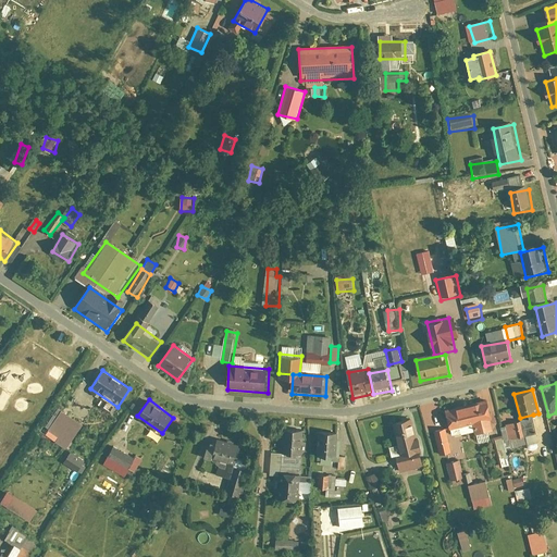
[(486,399),(445,410),(449,429),(472,422),(475,433),(494,428),(486,399)]
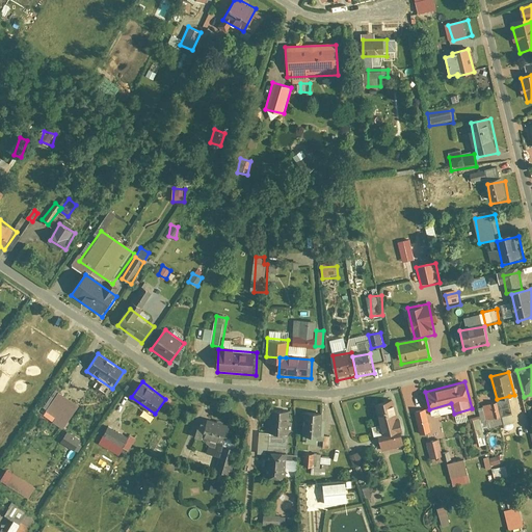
[(52,421),(62,428),(78,405),(58,392),(46,410),(54,417),(52,421)]
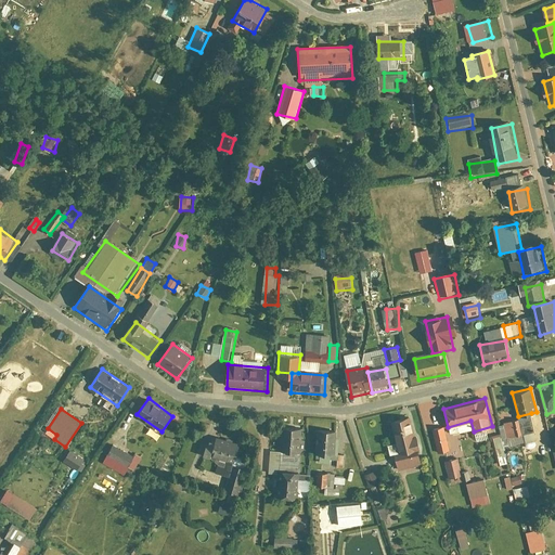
[(531,413),(518,416),(519,420),(523,434),(534,430),(536,430),(531,413)]
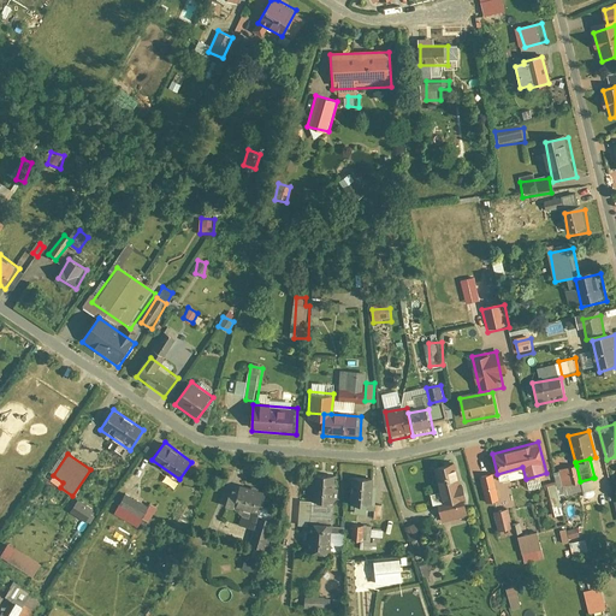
[(465,499),(455,462),(434,468),(444,504),(465,499)]
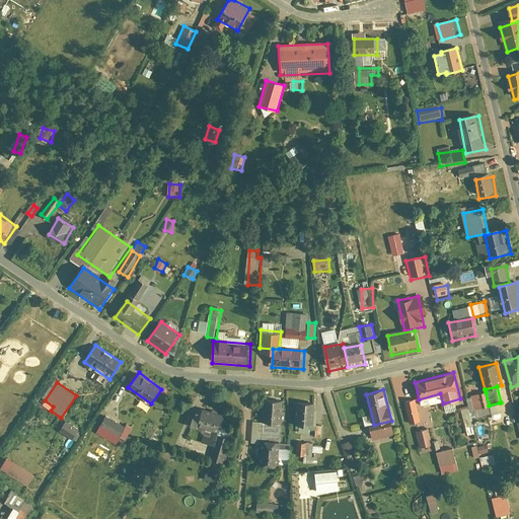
[(475,409),(489,405),(486,392),(471,395),(475,409)]
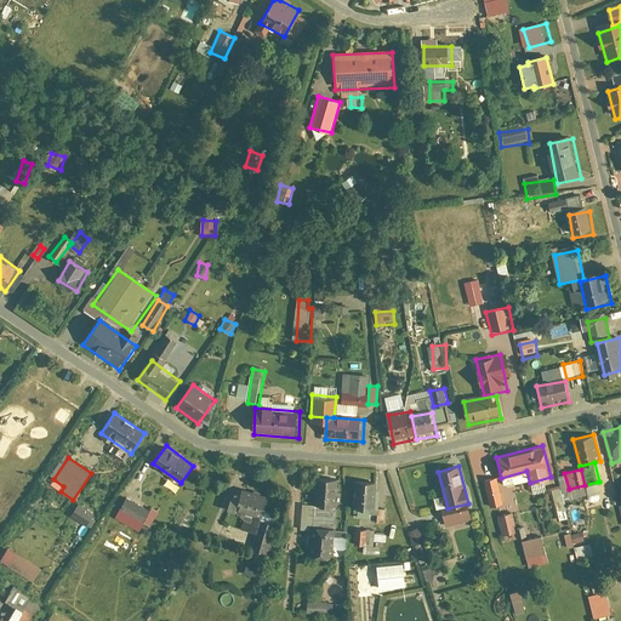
[(336,506),(339,479),(314,477),(312,505),(336,506)]
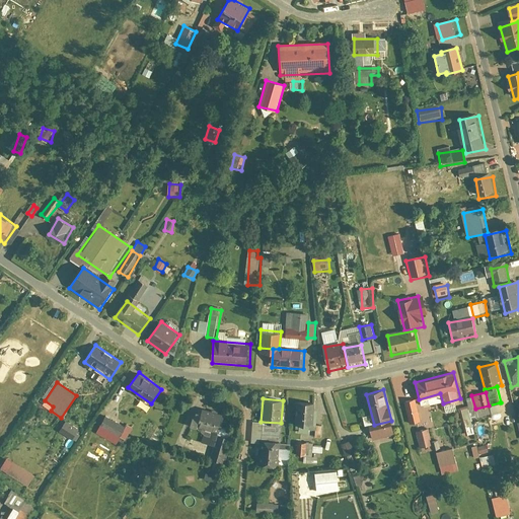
[(410,423),(420,420),(415,398),(404,401),(410,423)]
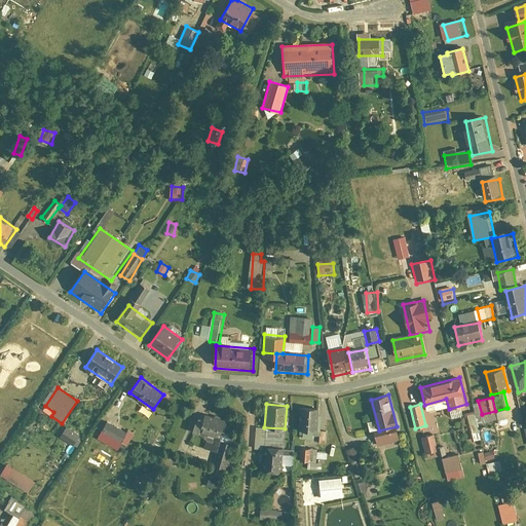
[(317,430),(318,408),(299,408),(298,430),(317,430)]
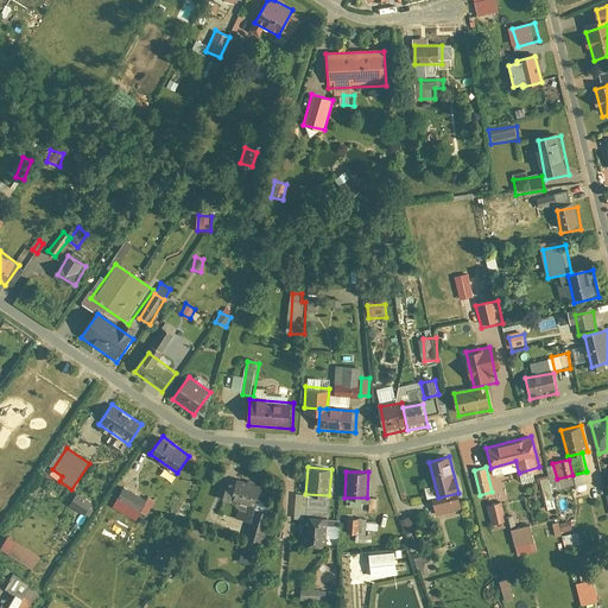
[(572,475),(557,479),(559,489),(588,482),(586,472),(572,475)]
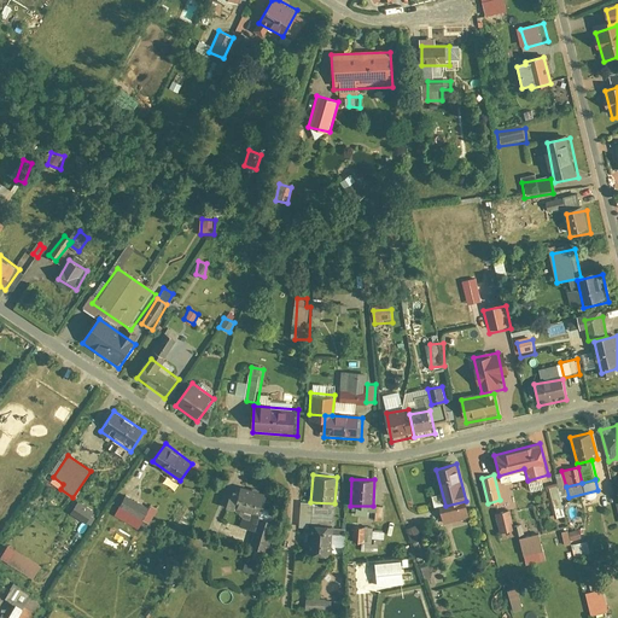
[(233,507),(261,514),(267,490),(239,484),(233,507)]
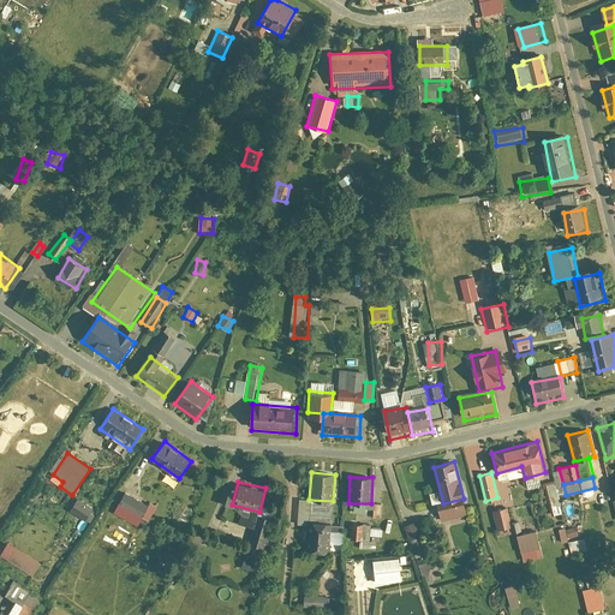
[(139,524),(150,507),(127,494),(117,511),(139,524)]
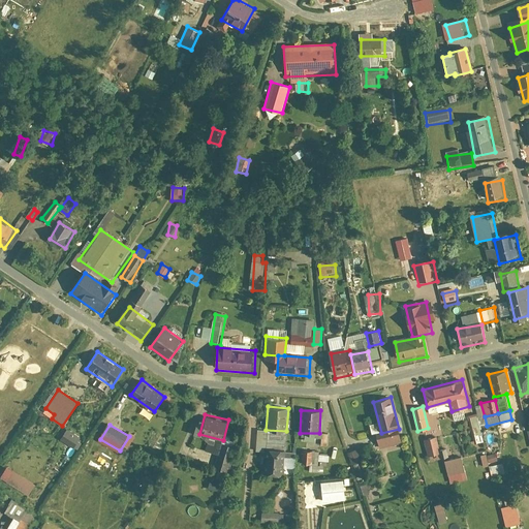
[(73,446),(80,437),(66,429),(60,438),(73,446)]
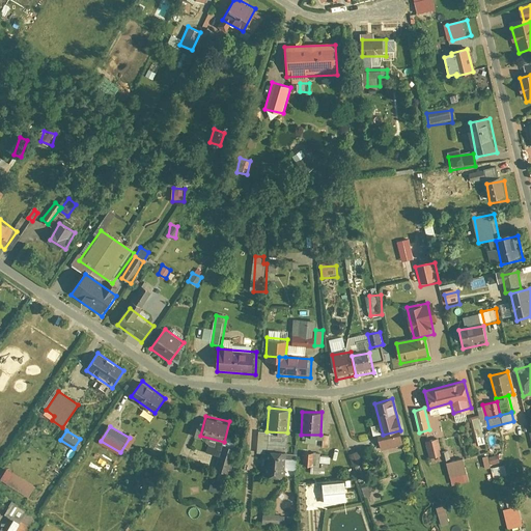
[(285,453),(287,432),(267,431),(257,430),(256,451),(266,452),(285,453)]
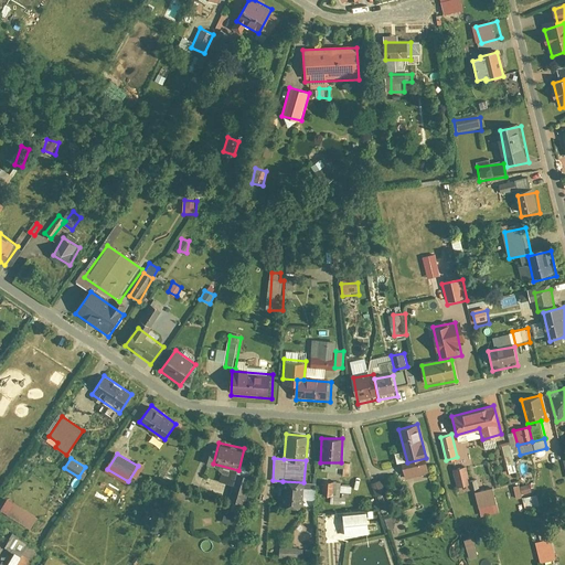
[(429,472),(426,458),(407,462),(402,464),(406,479),(429,472)]
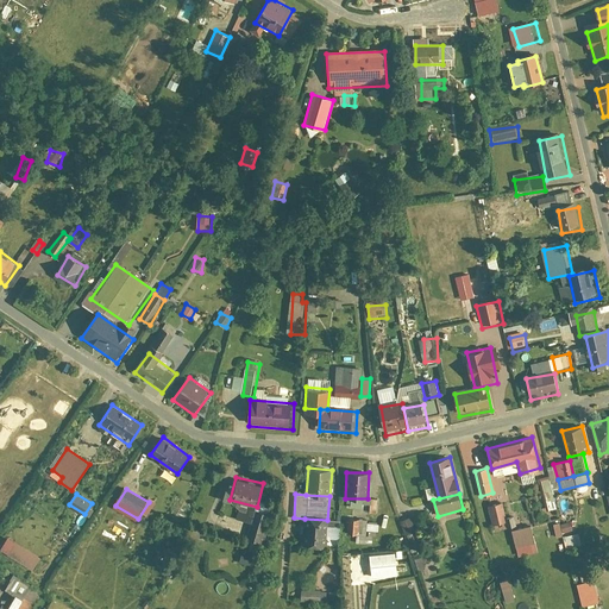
[(488,506),(493,523),(506,520),(506,518),(501,502),(488,506)]
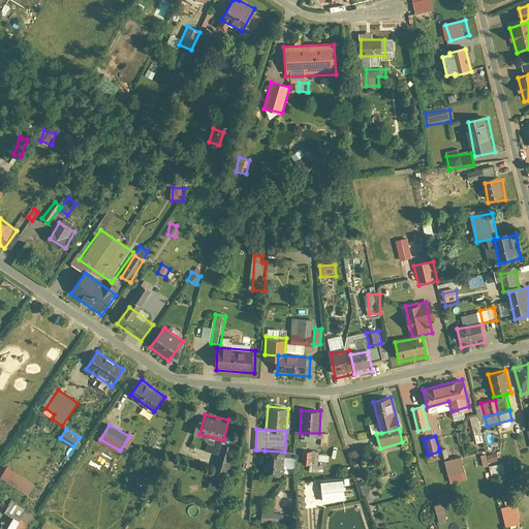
[(214,467),(229,471),(237,446),(221,442),(214,467)]
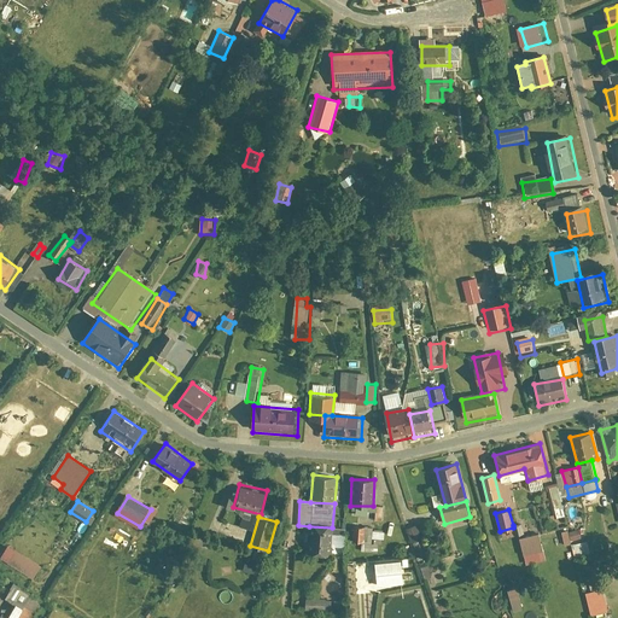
[(522,523),(513,525),(513,528),(516,535),(524,532),(522,523)]
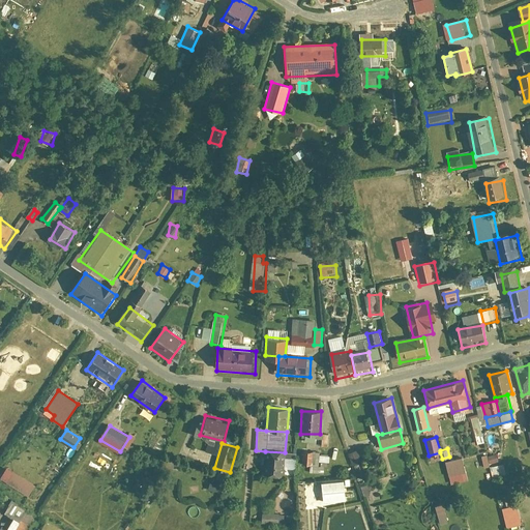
[(349,452),(353,464),(362,461),(358,449),(349,452)]
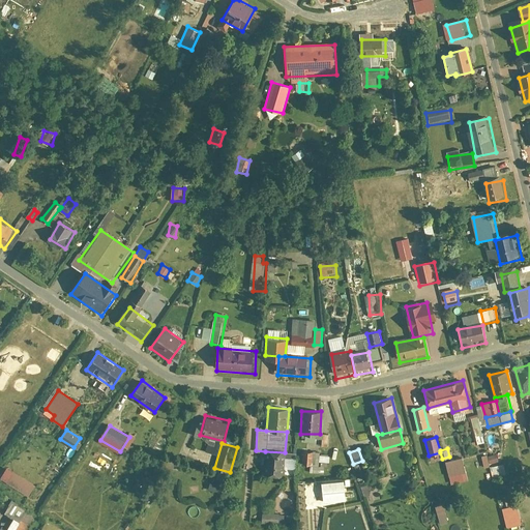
[(285,452),(265,451),(264,475),(284,476),(286,452),(285,452)]
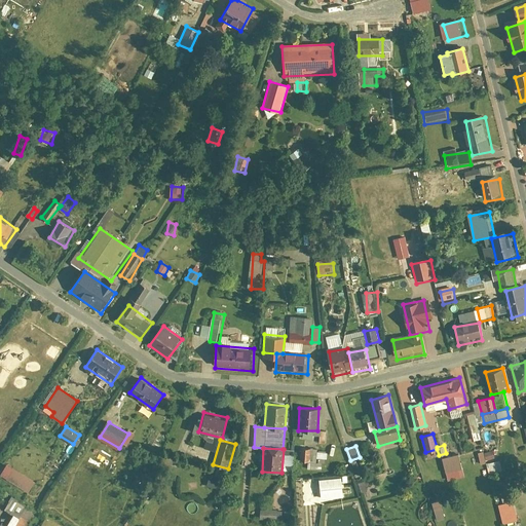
[(318,448),(302,448),(302,461),(318,462),(318,448)]
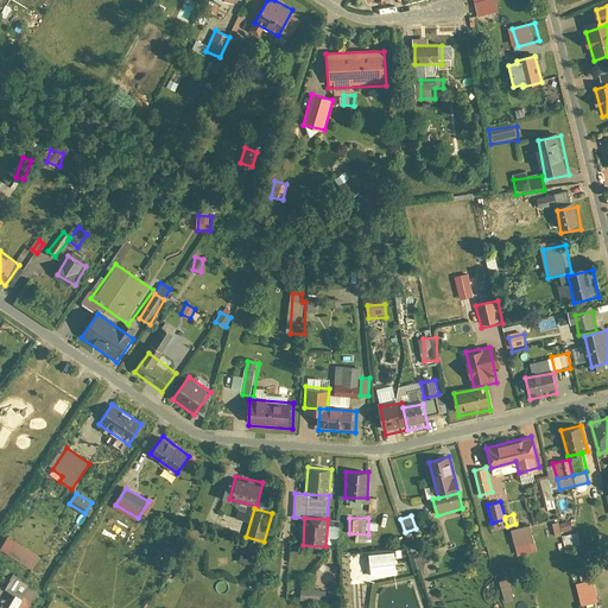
[(563,533),(572,530),(570,520),(559,524),(563,533)]
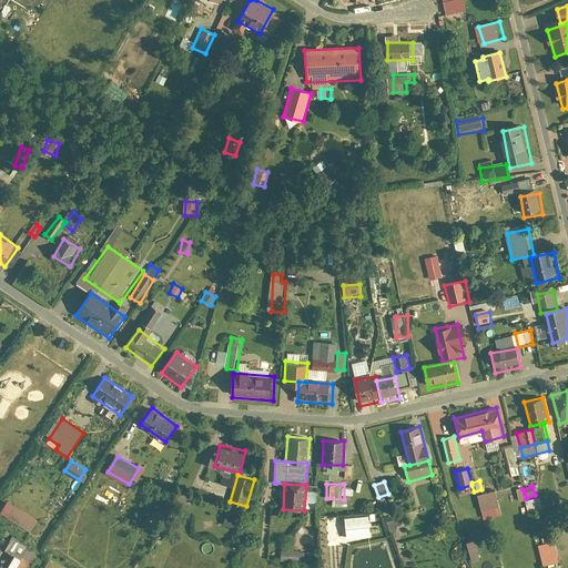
[(484,519),(501,514),(496,489),(477,494),(484,519)]
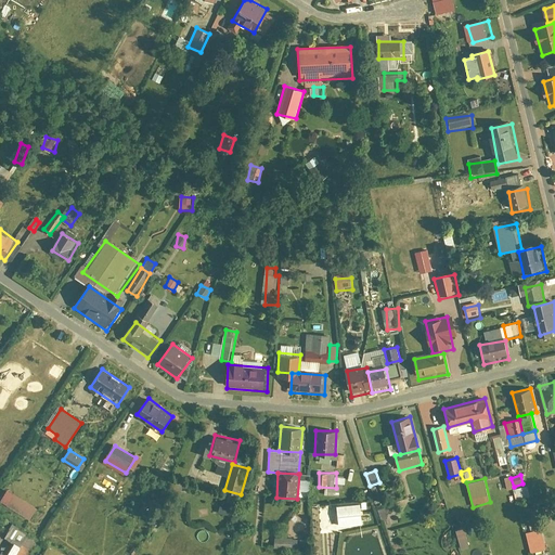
[(518,501),(530,498),(527,485),(515,488),(518,501)]
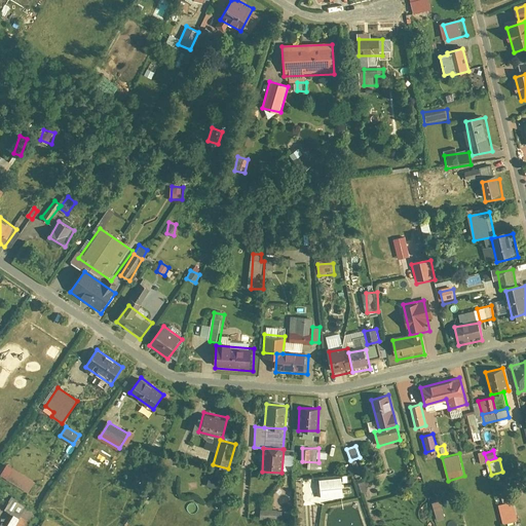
[(0,475),(0,476),(29,493),(36,481),(6,464),(0,475)]
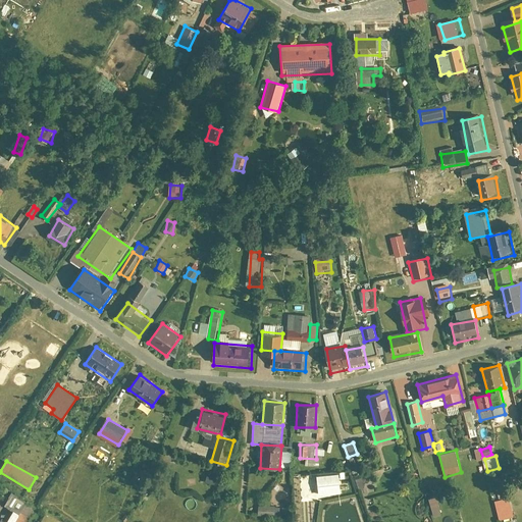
[(205,481),(216,485),(220,474),(208,471),(205,481)]
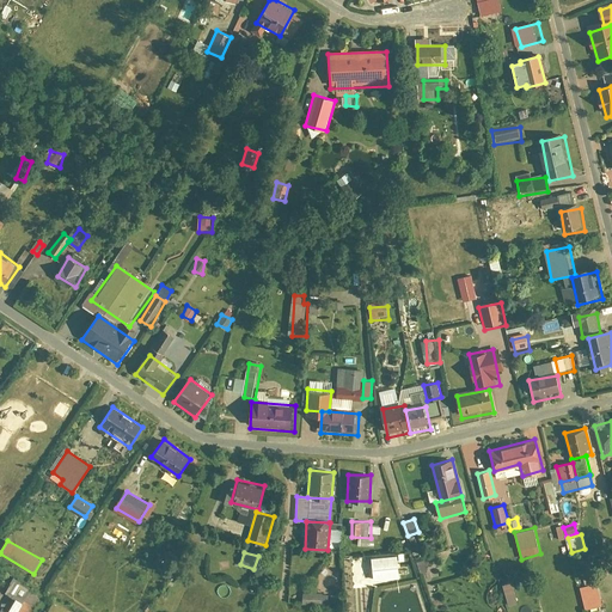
[(404,579),(403,556),(378,557),(379,580),(404,579)]
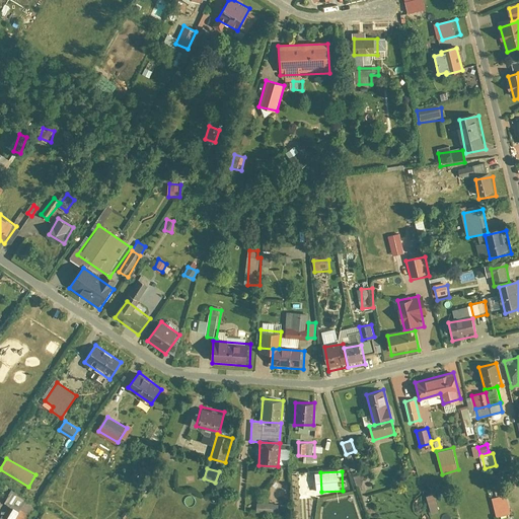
[(430,513),(439,511),(434,493),(426,495),(430,513)]
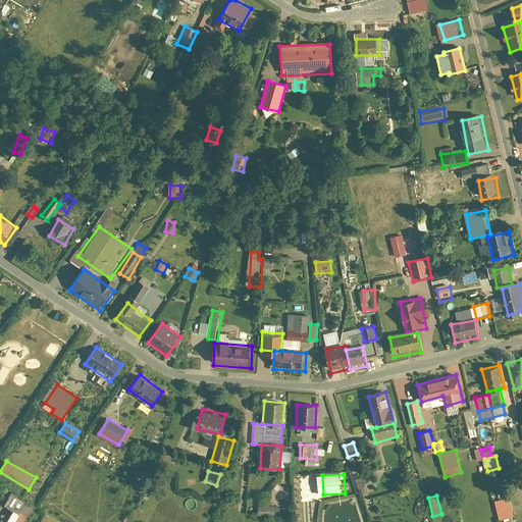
[(499,520),(514,516),(509,496),(493,500),(499,520)]
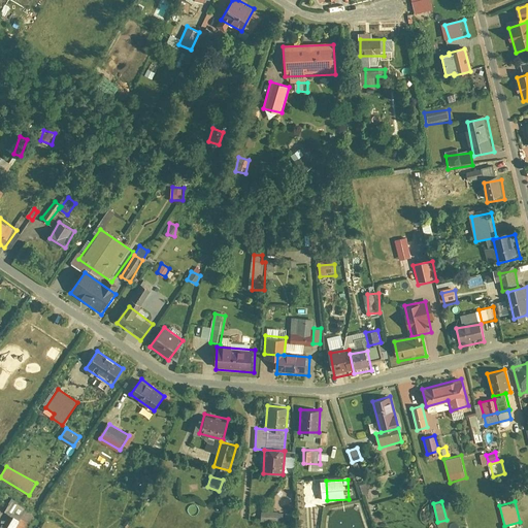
[(261,510),(260,522),(277,523),(278,512),(261,510)]
